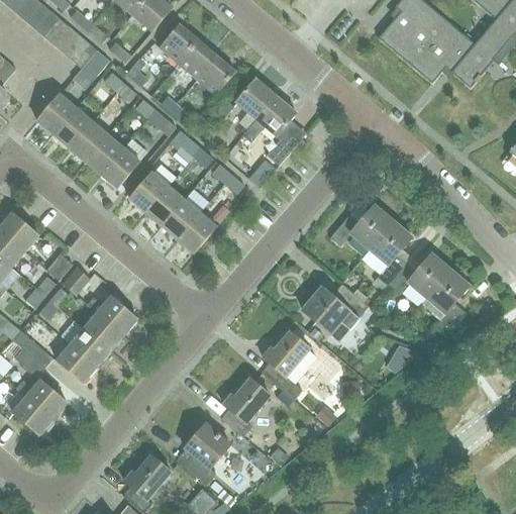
[(16,13),(27,0),(10,0),(6,5),(16,13)]
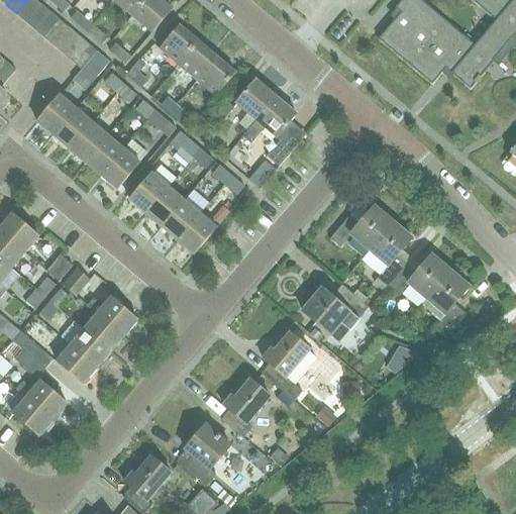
[(27,0),(16,13),(25,21),(40,3),(36,0),(27,0)]
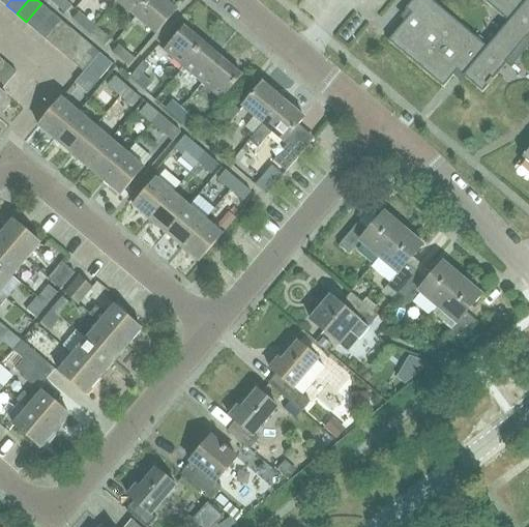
[(70,4),(65,0),(52,0),(64,11),(70,4)]
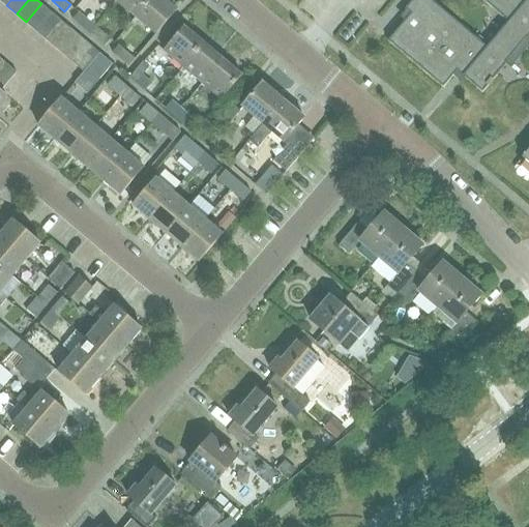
[(117,0),(136,16),(149,0),(117,0)]
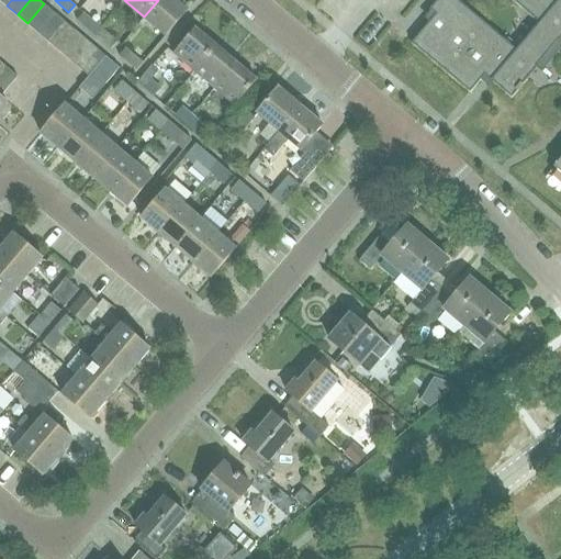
[(187,9),(177,0),(158,0),(144,17),(165,34),(187,9)]
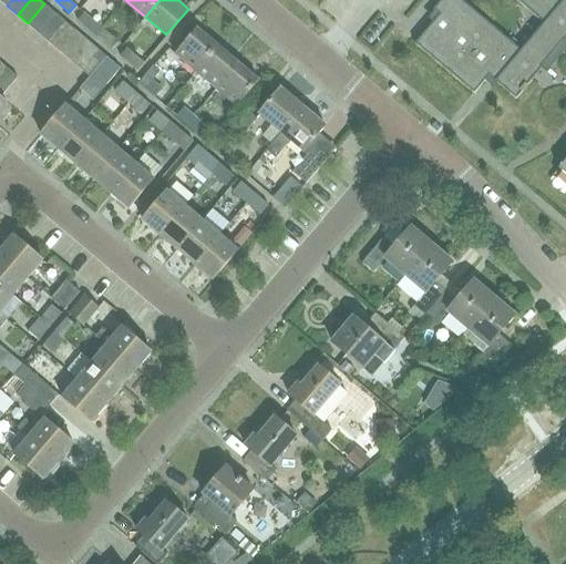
[(520,0),(544,20),(521,48),(464,0),(439,0),(433,7),(439,11),(414,41),(473,91),(489,73),(515,96),(521,89),(522,90),(527,83),(526,82),(542,64),(541,63),(563,38),(564,39),(565,36),(565,0),(520,0)]
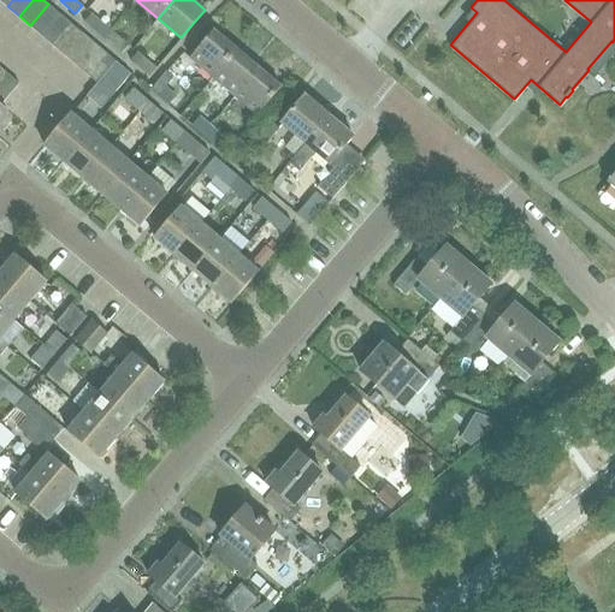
[(30,25),(41,35),(59,12),(48,4),(30,25)]
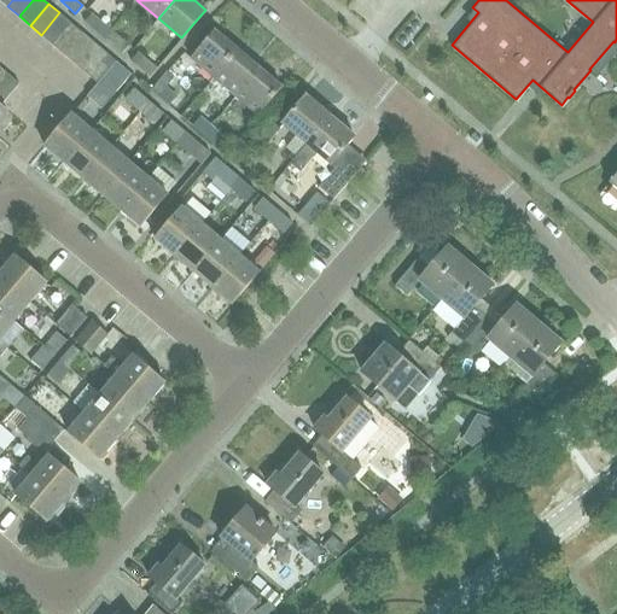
[(41,35),(52,44),(70,22),(59,12),(41,35)]
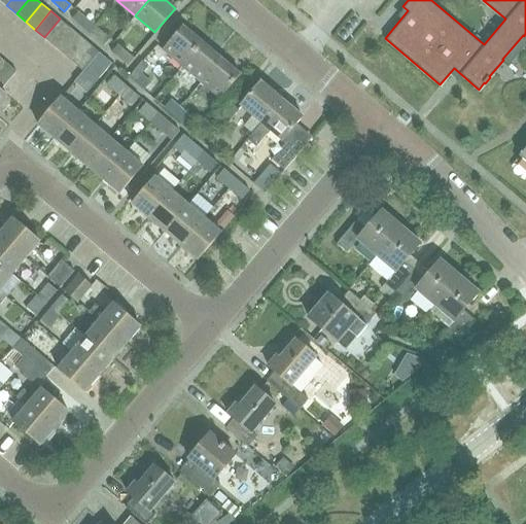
[(71,18),(88,32),(94,25),(77,10),(71,18)]
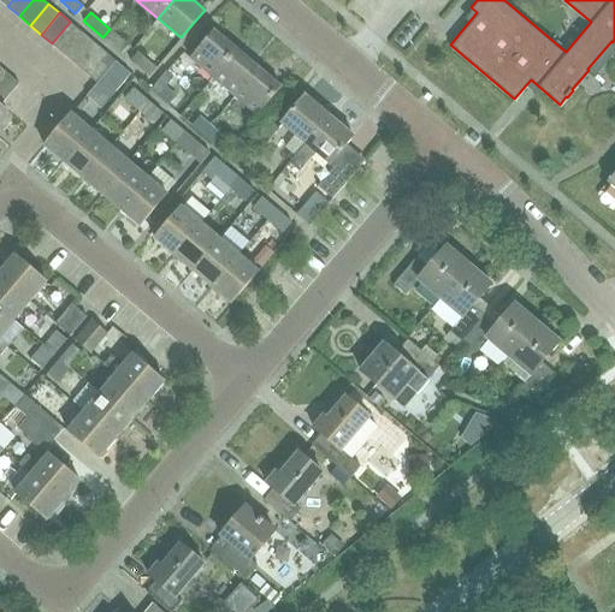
[(52,43),(63,53),(82,31),(70,22),(52,43)]
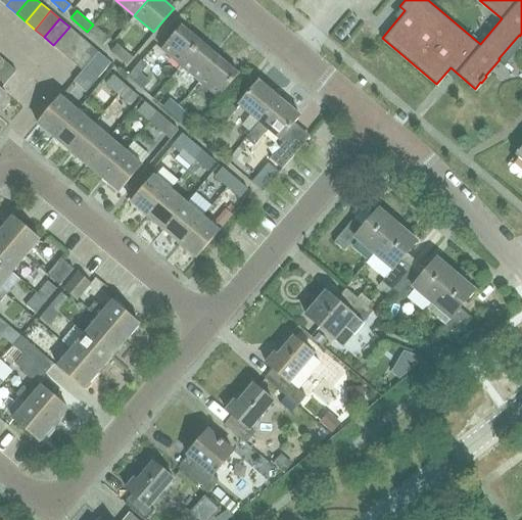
[(93,25),(87,32),(101,44),(107,37),(93,25)]
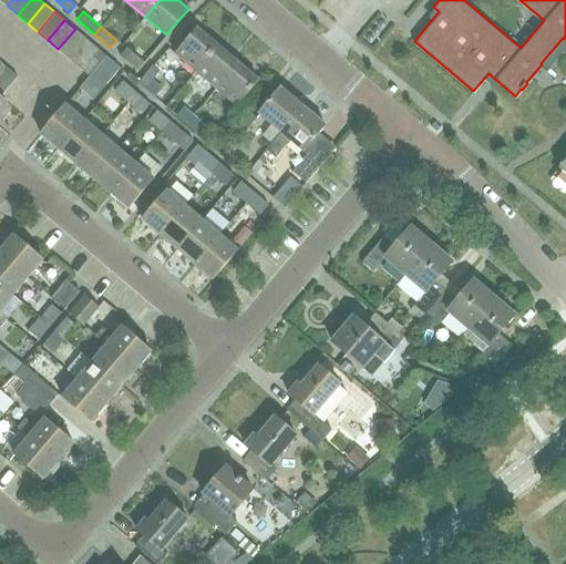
[(175,52),(196,70),(217,44),(196,27),(175,52)]
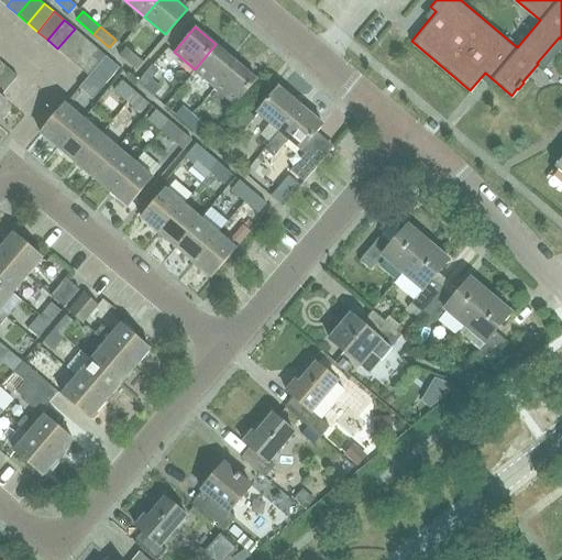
[(57,48),(67,57),(85,37),(75,29),(57,48)]
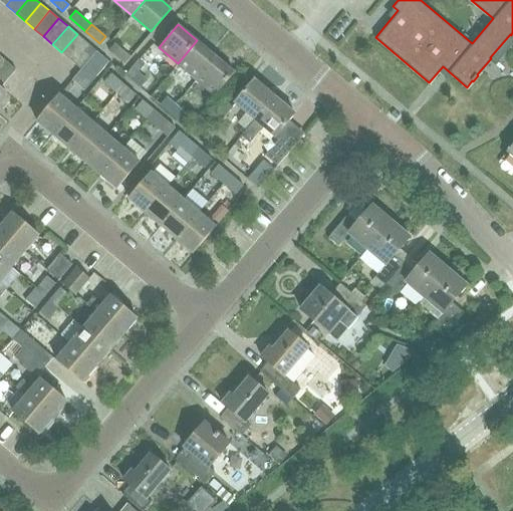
[(61,52),(70,60),(86,42),(77,34),(61,52)]
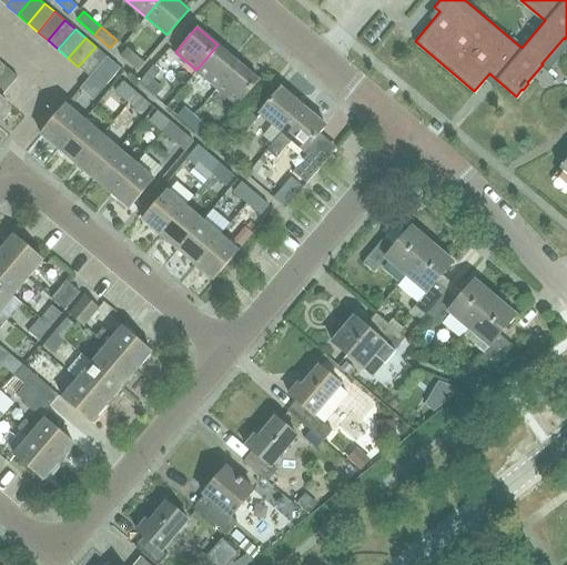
[(196,70),(216,87),(238,61),(218,44),(196,70)]
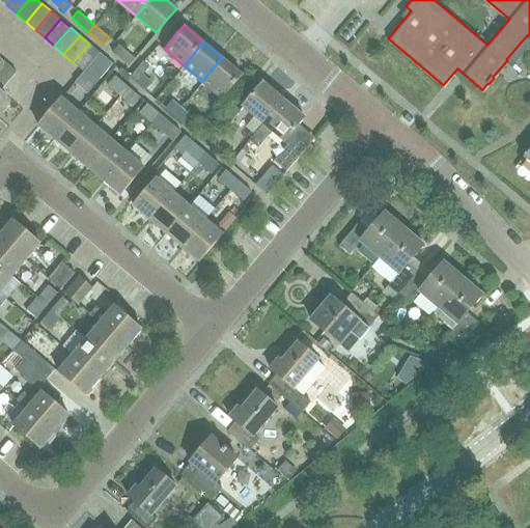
[(89,44),(73,62),(83,71),(99,51),(89,44)]
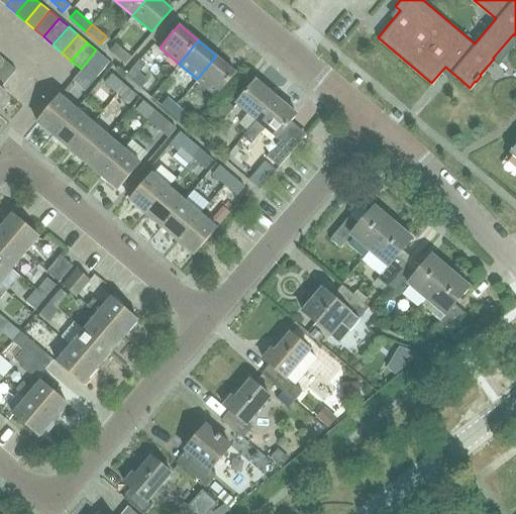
[(124,63),(129,56),(114,42),(108,49),(124,63)]
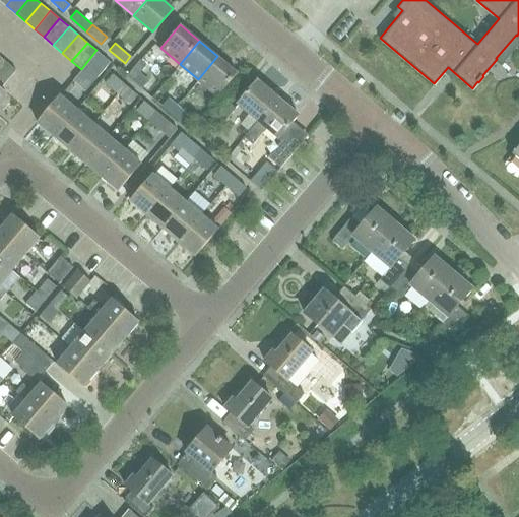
[(102,70),(110,61),(98,51),(90,60),(102,70)]
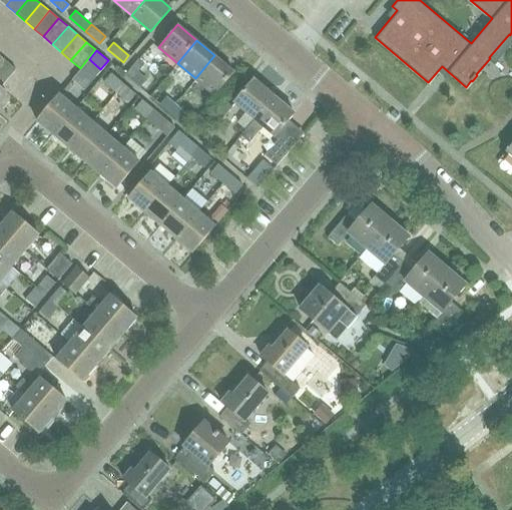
[(214,55),(195,78),(214,94),(233,71),(214,55)]
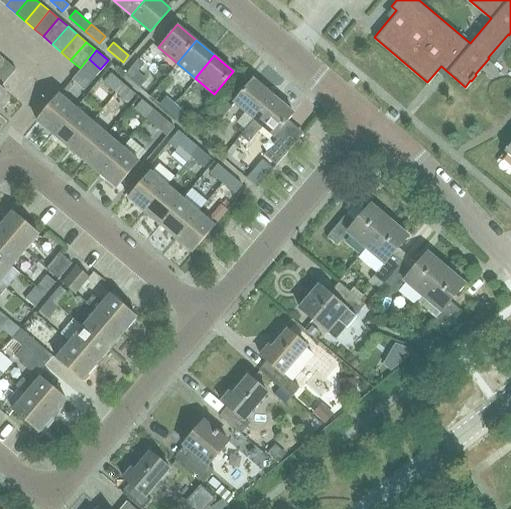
[(146,79),(137,71),(145,62),(137,56),(123,73),(131,79),(139,86),(146,79)]
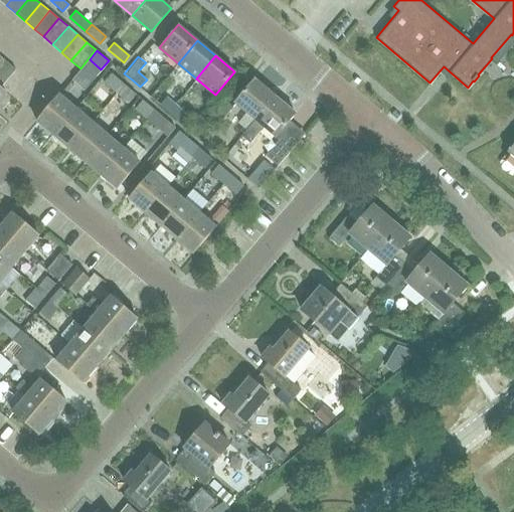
[(0,87),(16,68),(6,60),(0,67),(0,87)]
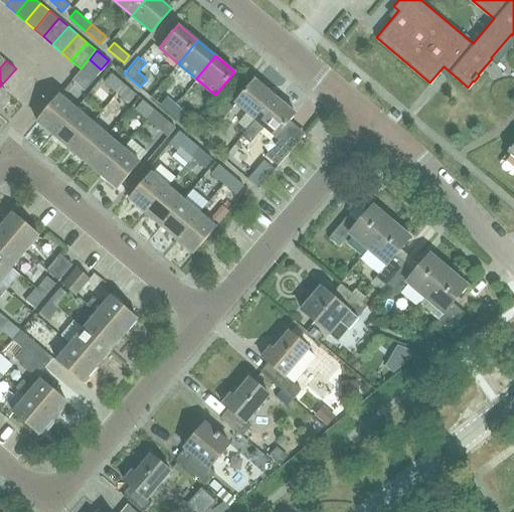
[(117,92),(124,83),(111,73),(105,81),(117,92)]
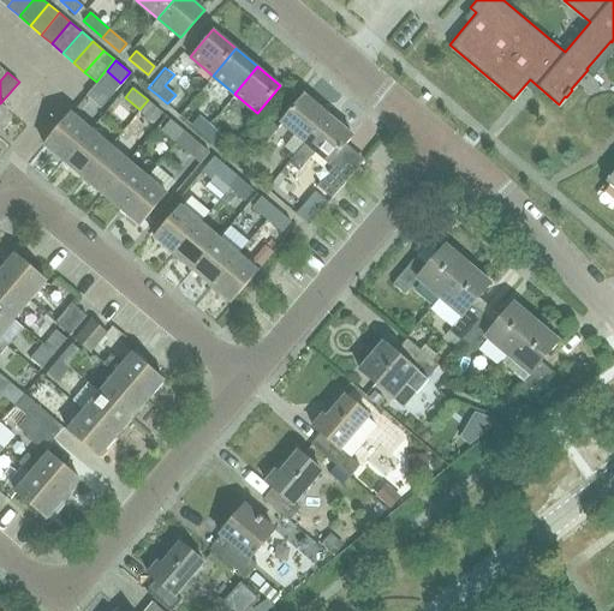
[(281,123),(304,142),(328,113),(305,94),(281,123)]
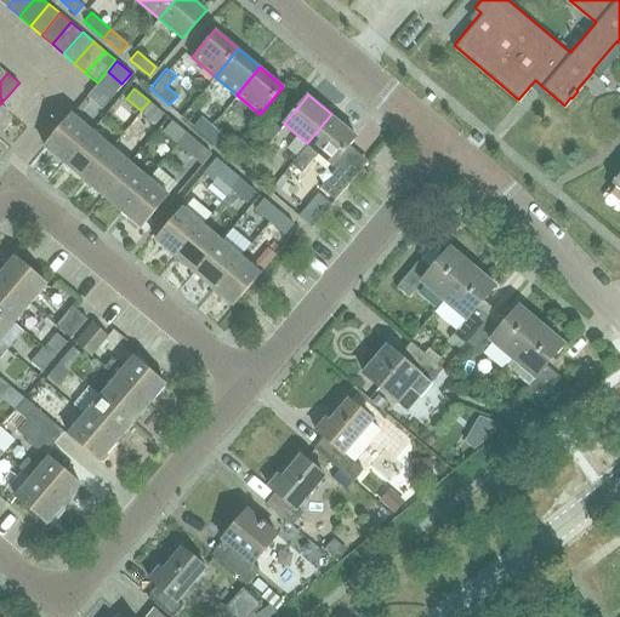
[(163,113),(149,101),(141,110),(155,123),(163,113)]
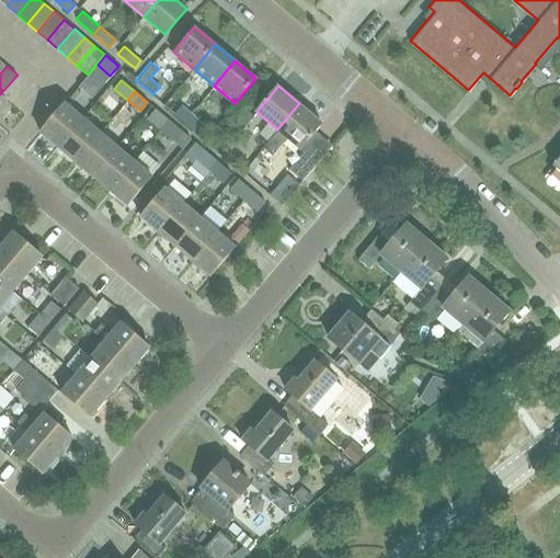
[(58,146),(82,117),(65,102),(41,132),(58,146)]
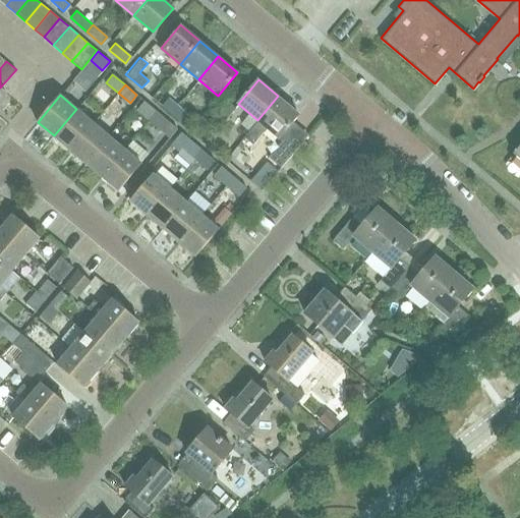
[(266,127),(279,137),(281,140),(276,147),(269,155),(282,165),(303,140),(287,127),(299,113),(278,96),(257,120),(245,135),(253,142),(266,127)]
